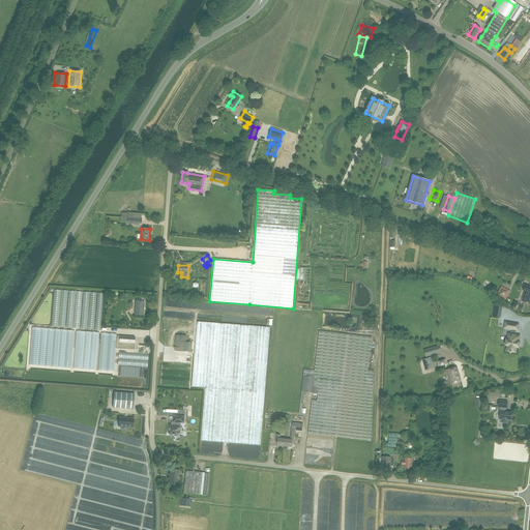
[(496,295),(505,300),(510,291),(501,287),(496,295)]
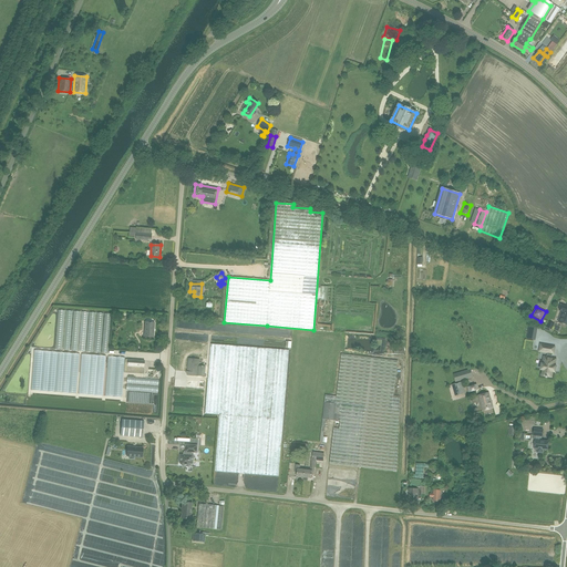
[(146,322),(145,337),(153,338),(155,323),(146,322)]
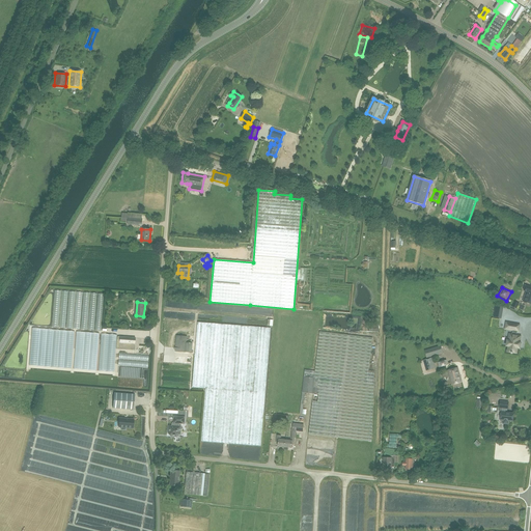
[(197,323),(195,343),(195,353),(192,387),(204,388),(201,441),(260,446),(271,328),(197,323)]
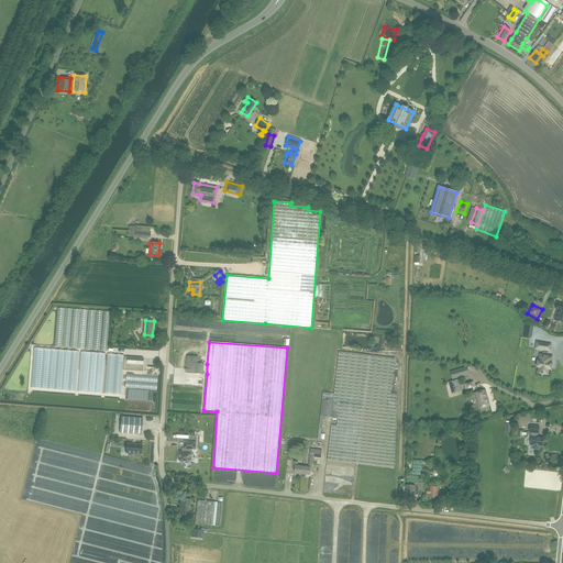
[(392,352),(401,353),(401,344),(399,344),(399,343),(392,342),(392,352)]
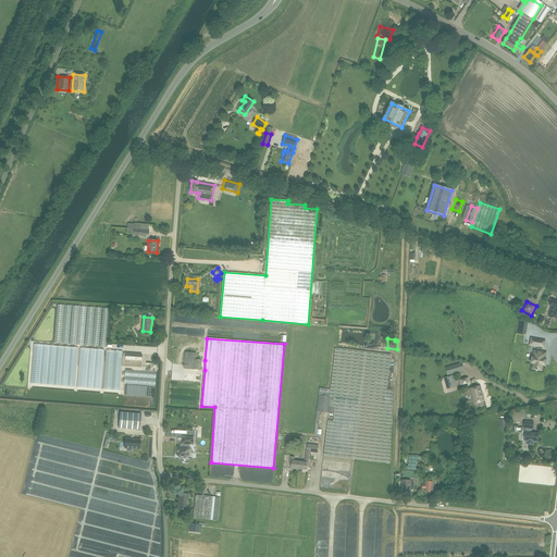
[(537,371),(537,370),(542,370),(543,366),(546,364),(548,358),(546,357),(547,351),(542,350),(543,347),(545,341),(530,338),(529,345),(537,346),(536,353),(535,353),(534,358),(532,357),(531,363),(533,363),(532,369),(536,370),(536,371),(537,371)]
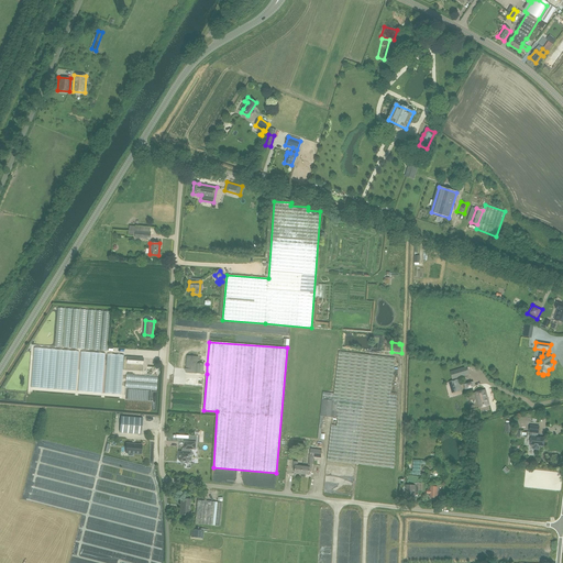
[(33,345),(30,386),(52,388),(53,382),(59,379),(61,385),(61,383),(59,376),(59,373),(59,371),(59,370),(59,366),(56,366),(59,365),(59,363),(64,363),(65,361),(72,361),(66,363),(76,363),(77,351),(66,350),(66,349),(33,345)]
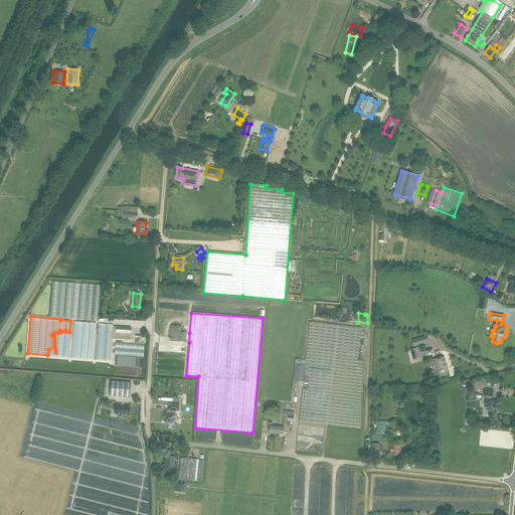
[(93,359),(95,322),(73,321),(70,357),(93,359)]
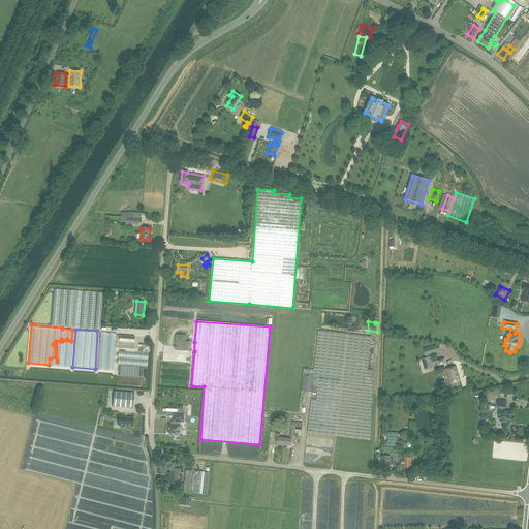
[(304,369),(299,412),(305,413),(305,408),(302,408),(304,392),(316,393),(317,393),(316,398),(311,398),(311,400),(308,433),(370,440),(373,370),(367,370),(371,337),(331,332),(318,331),(314,370),(304,369)]
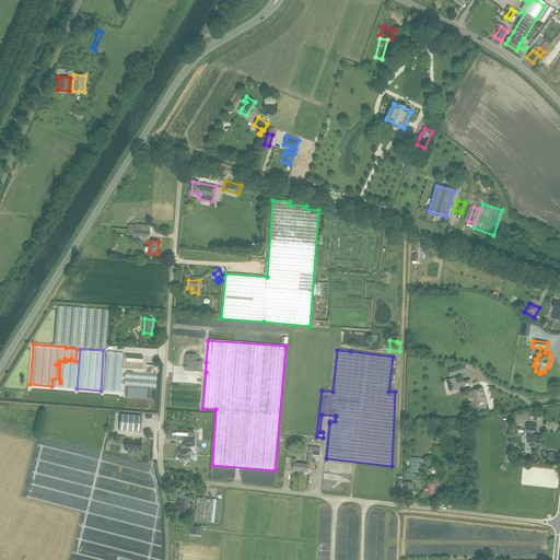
[(196,361),(197,362),(197,354),(186,354),(184,371),(195,372),(196,361)]
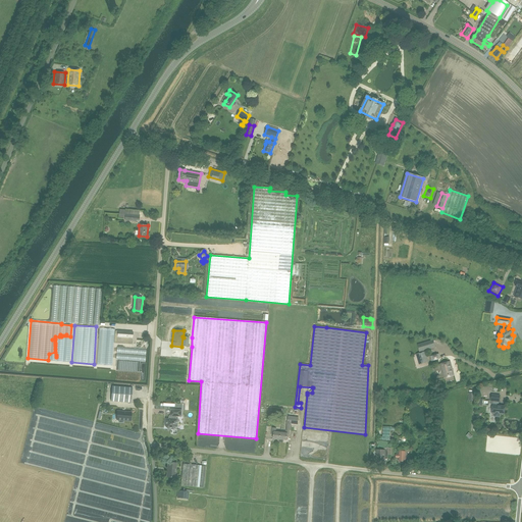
[(420,344),(422,351),(434,347),(433,341),(420,344)]
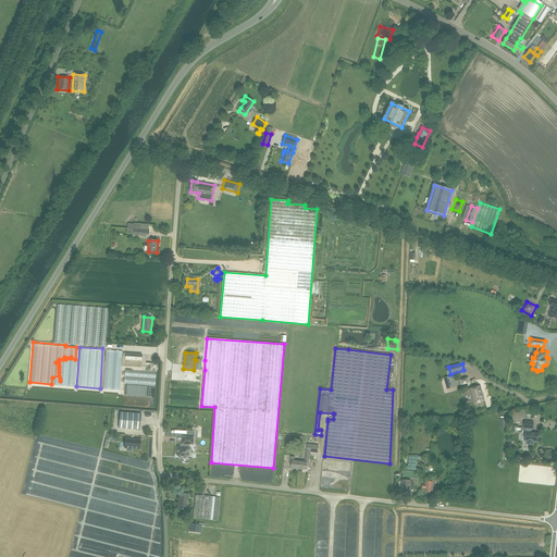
[(155,386),(155,372),(124,371),(123,375),(123,383),(122,390),(153,391),(153,386),(155,386)]
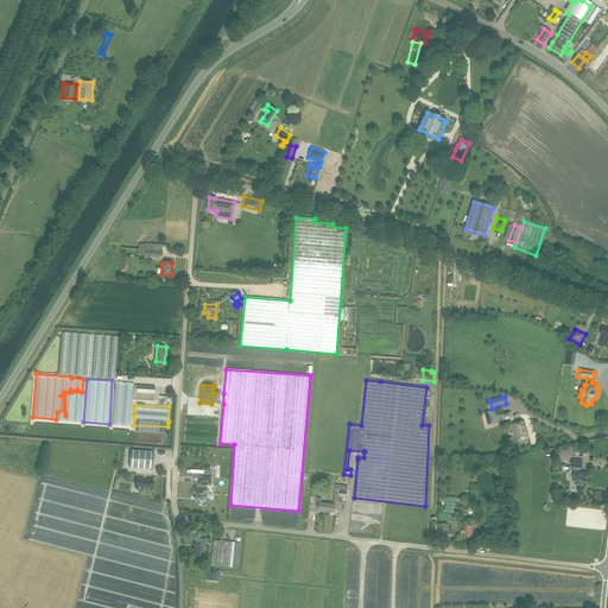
[(499,422),(495,410),(485,412),(488,425),(499,422)]
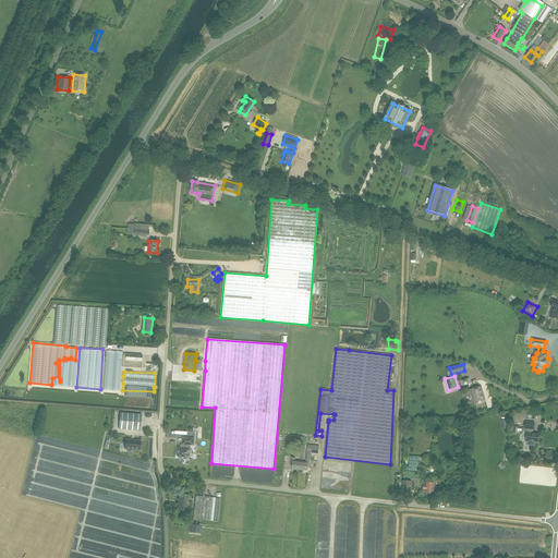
[(485,401),(481,387),(470,390),(474,404),(485,401)]
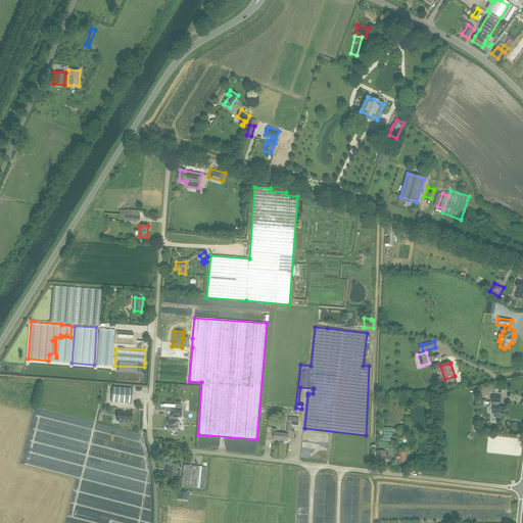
[(424,370),(428,369),(428,376),(433,376),(432,368),(429,368),(429,366),(424,366),(424,370)]
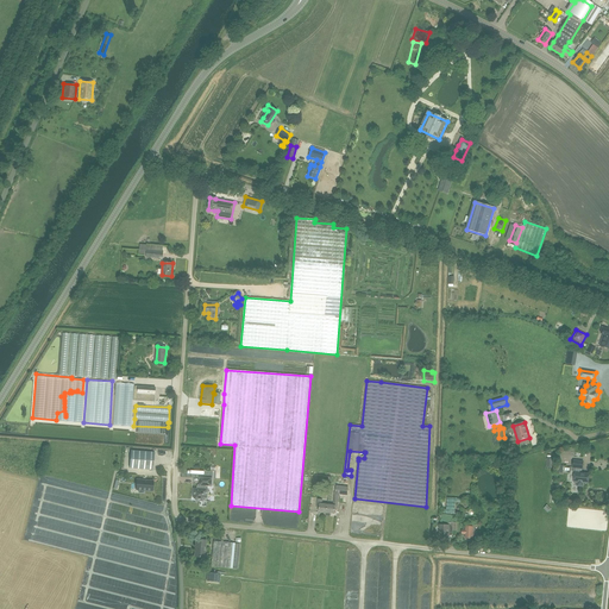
[(131,451),(130,469),(154,470),(155,452),(131,451)]
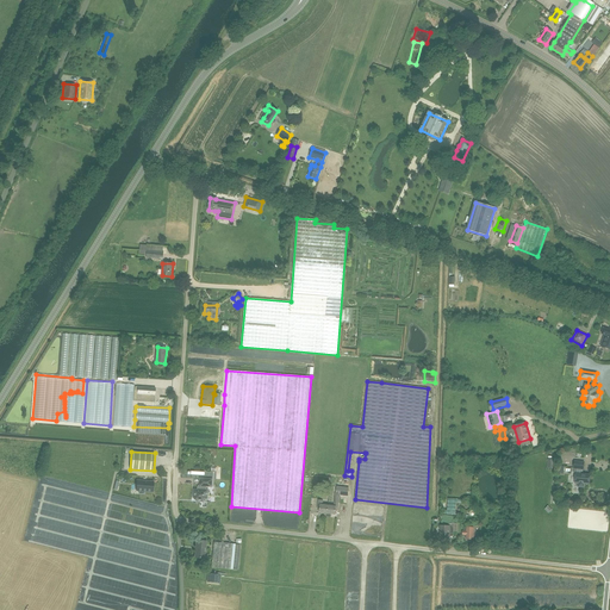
[(577,473),(576,484),(578,484),(578,487),(584,487),(584,484),(589,484),(590,474),(582,473),(582,470),(584,470),(585,461),(576,461),(574,468),(578,468),(577,473)]
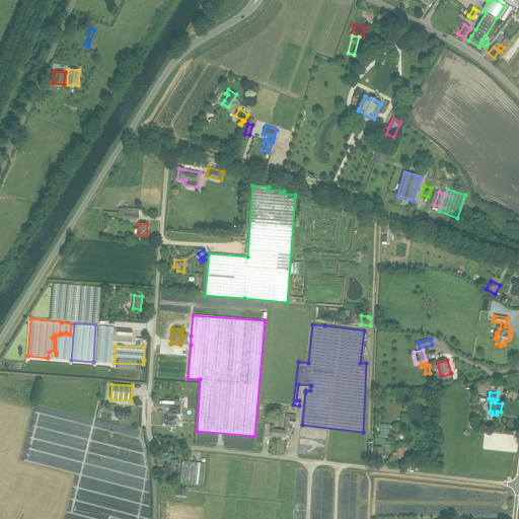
[(180,408),(170,408),(169,414),(168,415),(167,417),(166,417),(164,418),(164,424),(167,424),(167,427),(176,427),(176,418),(175,417),(175,414),(180,415),(180,408)]
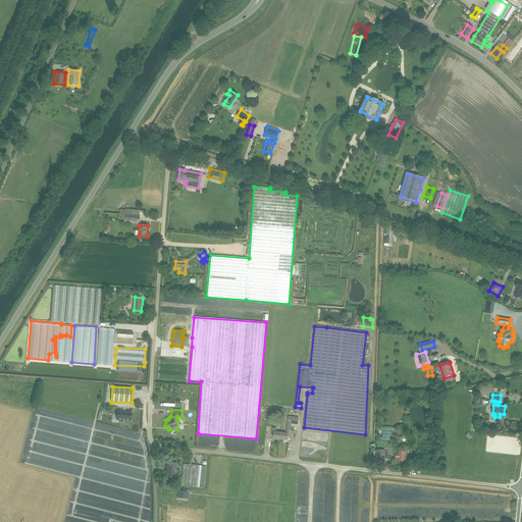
[(123,420),(131,421),(132,412),(117,411),(116,420),(119,420),(119,422),(123,423),(123,420)]
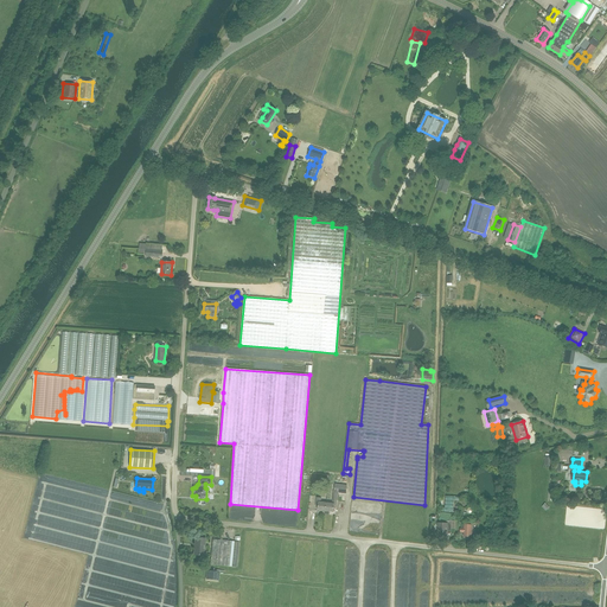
[(332,504),(326,504),(326,511),(333,512),(333,509),(337,509),(338,493),(346,493),(347,485),(334,484),(334,491),(333,491),(332,504)]
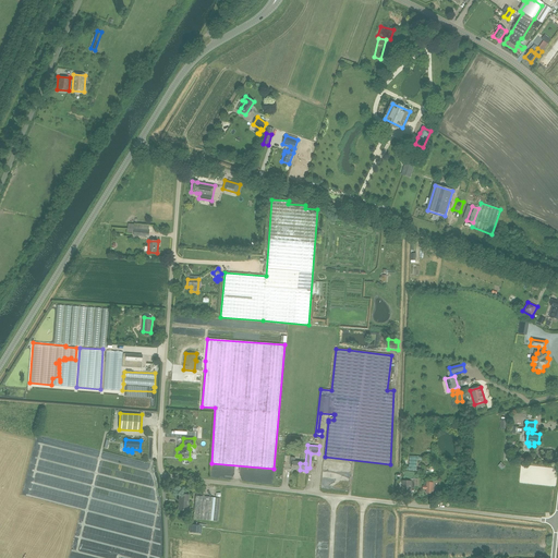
[(290,465),(292,465),(292,469),(300,470),(300,463),(295,462),(295,458),(291,457),(290,465)]
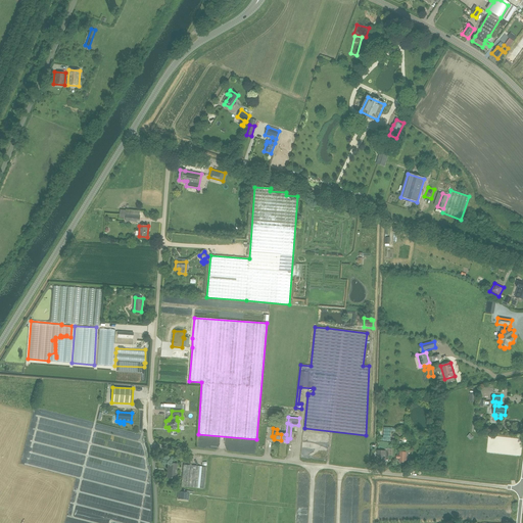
[(385,460),(388,460),(388,456),(391,456),(392,449),(389,448),(390,445),(387,445),(388,441),(390,441),(390,435),(383,435),(383,441),(379,440),(379,445),(385,445),(385,452),(378,450),(377,462),(385,462),(385,460)]
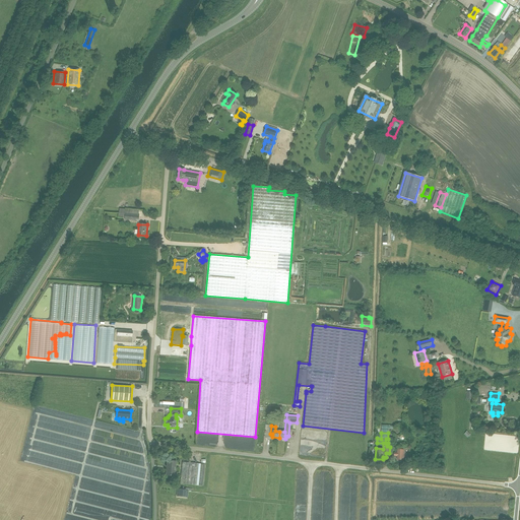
[(404,460),(404,449),(397,449),(397,453),(394,452),(394,456),(397,457),(396,460),(404,460)]
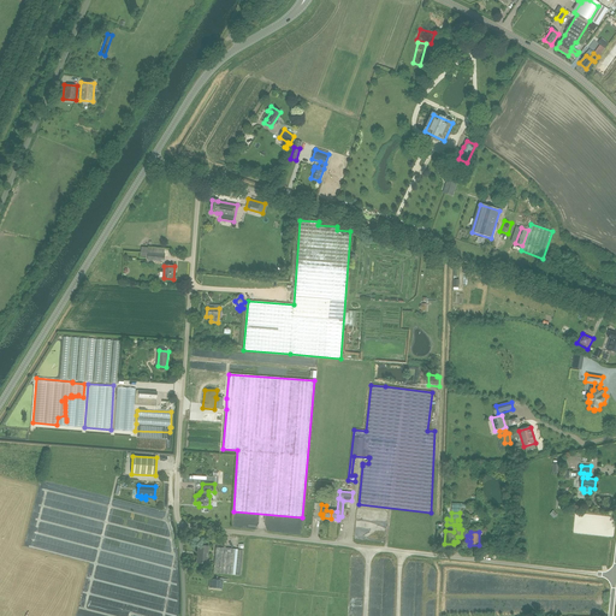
[(207,564),(208,548),(199,546),(196,563),(207,564)]
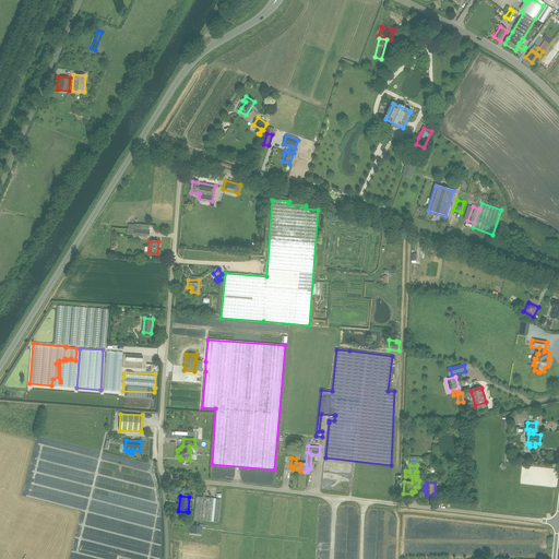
[(195,497),(193,520),(218,522),(221,499),(195,497)]
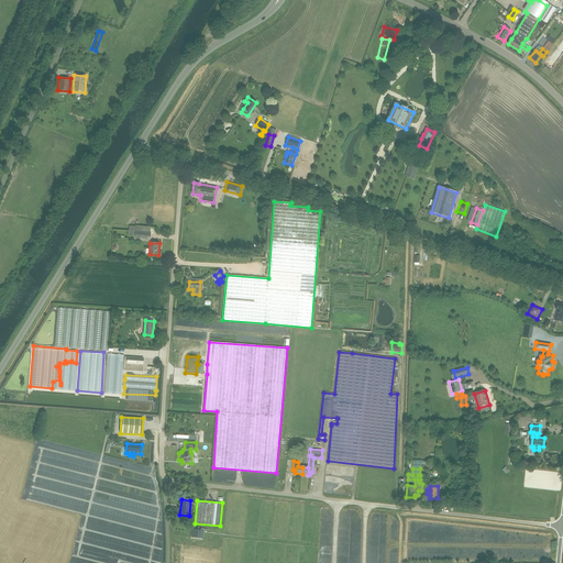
[(190,538),(203,539),(203,531),(191,529),(190,538)]
